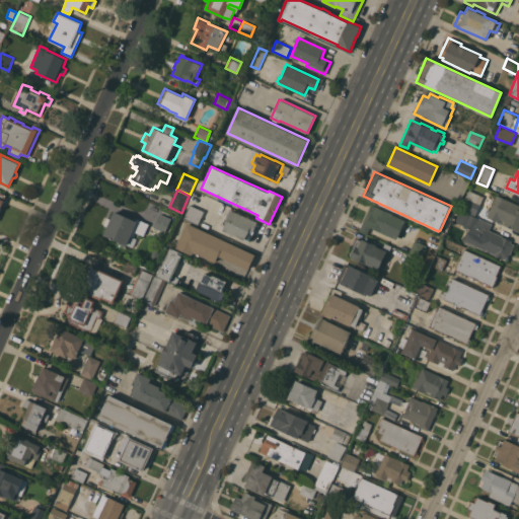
[(484,196),(475,214),(472,214),(463,210),(464,209),(459,207),(461,203),(466,205),(468,199),(465,198),(468,190),(484,196)]
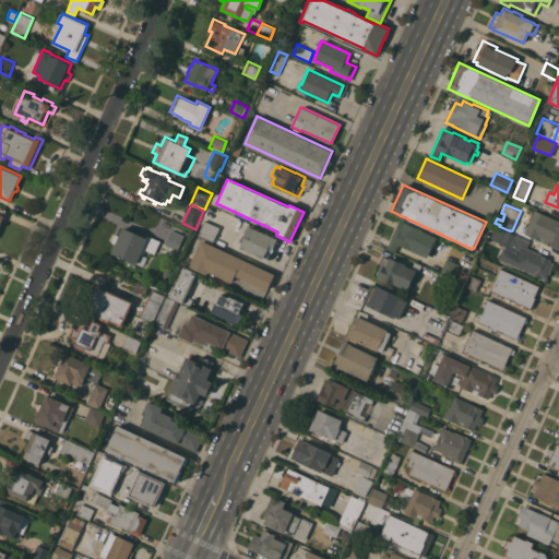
[(535,210),(558,219),(558,249),(542,241),(544,238),(538,236),(537,239),(524,234),(535,210)]
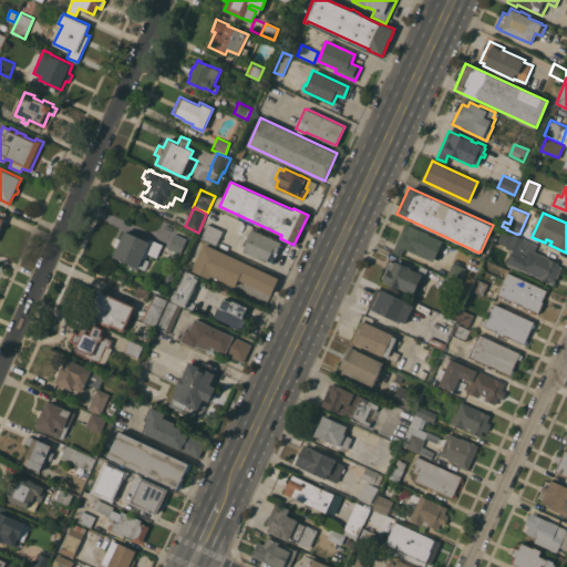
[(443,240),(442,244),(443,245),(441,248),(440,248),(433,261),(424,257),(415,254),(415,253),(404,247),(401,256),(392,251),(405,223),(411,226),(411,225),(422,229),(430,233),(429,234),(443,240)]
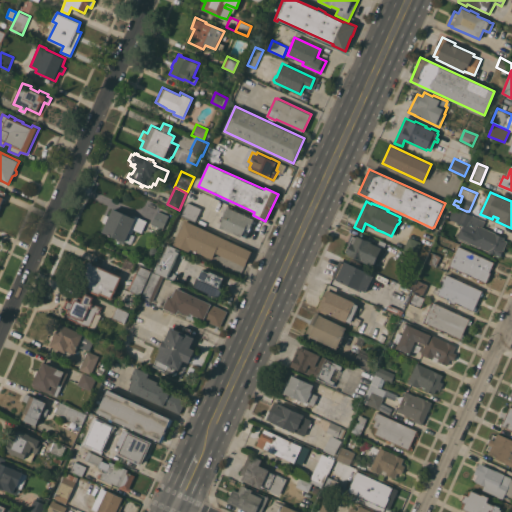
[(195,222),(184,217),(185,216),(181,215),(187,202),(201,208),(195,222)]
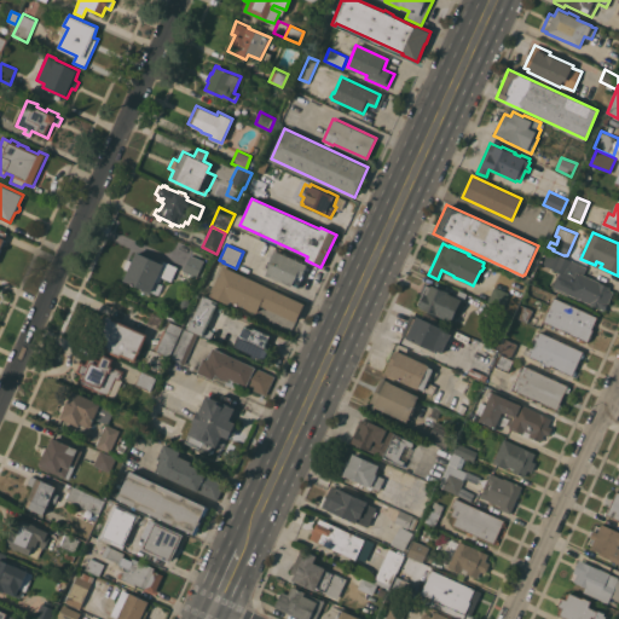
[(307,265),(304,273),(305,273),(298,288),(291,284),(291,285),(279,281),(278,281),(265,275),(267,270),(265,270),(265,268),(262,267),(264,265),(266,265),(267,264),(268,265),(276,250),(307,265)]
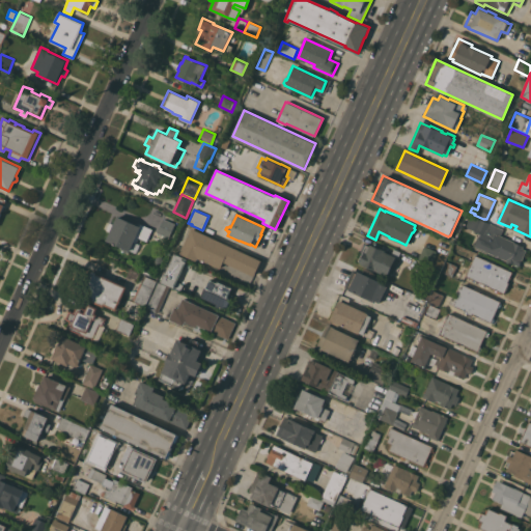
[(503,229),(501,235),(523,246),(522,248),(526,250),(519,266),(487,251),(486,253),(477,249),(478,247),(474,246),(478,235),(479,236),(480,233),(466,227),(471,215),(503,229)]
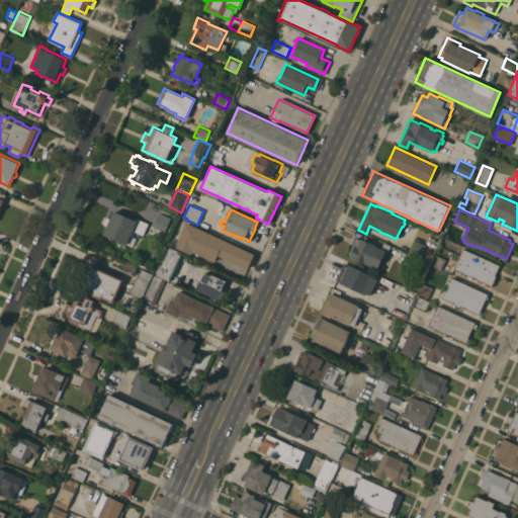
[(144,236),(136,232),(134,236),(136,238),(133,246),(126,244),(126,245),(125,244),(124,246),(117,243),(118,241),(103,234),(107,226),(103,225),(107,217),(110,219),(114,210),(136,220),(137,218),(149,223),(144,236)]
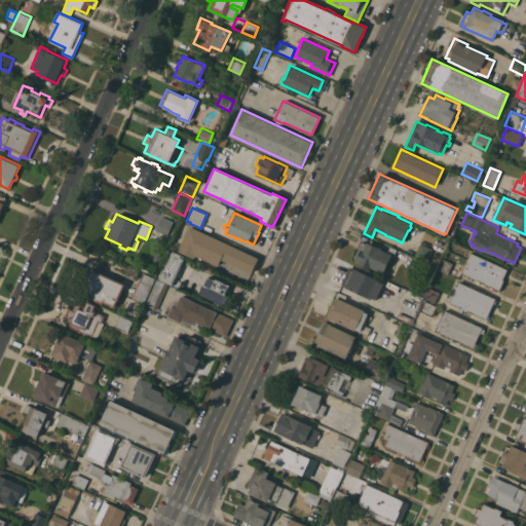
[(174,221),(167,235),(155,230),(161,216),(174,221)]
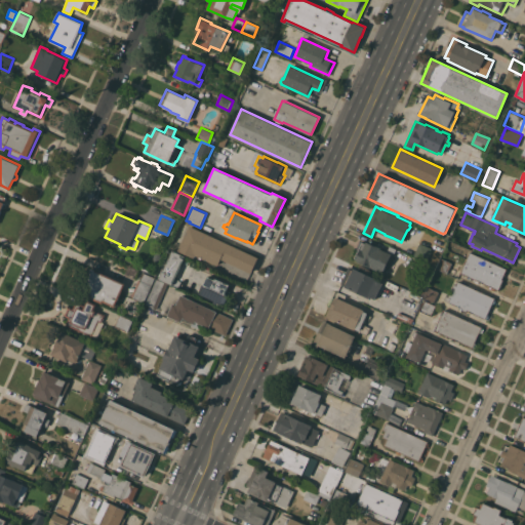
[(195,254),(194,257),(177,250),(189,225),(258,257),(251,273),(220,258),(217,266),(195,254)]
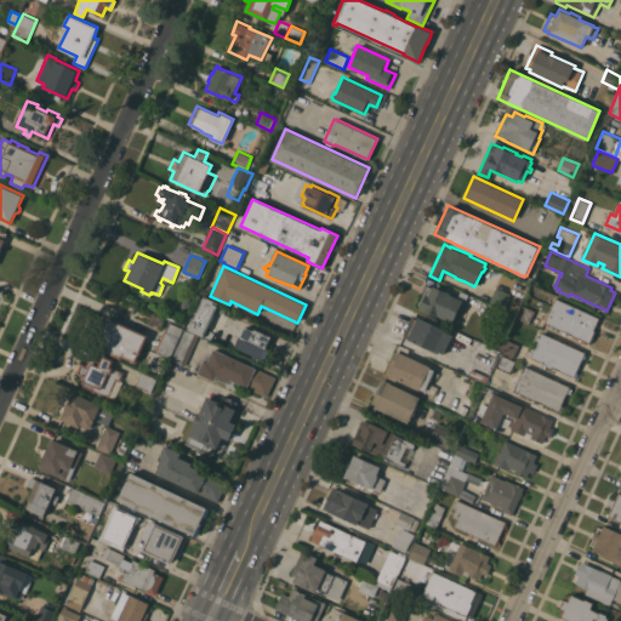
[(438,315),(438,317),(422,309),(422,308),(421,307),(421,306),(420,305),(428,286),(432,288),(433,285),(445,291),(445,290),(451,292),(450,294),(457,297),(461,291),(468,295),(456,322),(454,320),(453,322),(438,315)]
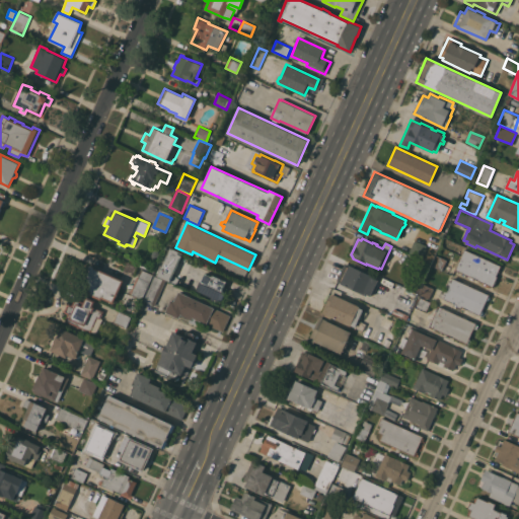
[(415,240),(428,246),(422,258),(409,252),(415,240)]
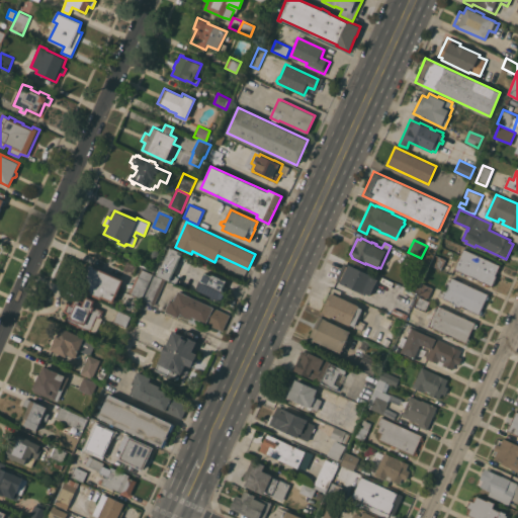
[(178,277),(175,283),(170,280),(169,280),(157,275),(169,247),(182,253),(172,274),(178,277)]
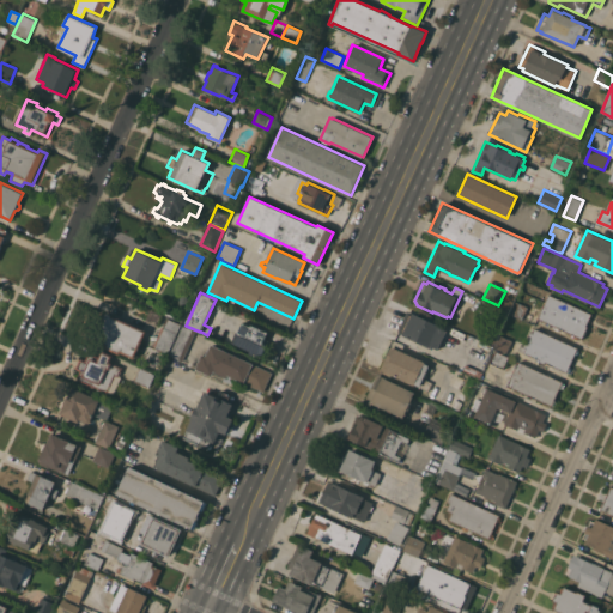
[(592,314),(587,326),(588,327),(582,339),(580,338),(578,340),(574,338),(575,335),(559,328),(558,331),(554,329),(556,326),(538,317),(548,293),(592,314)]
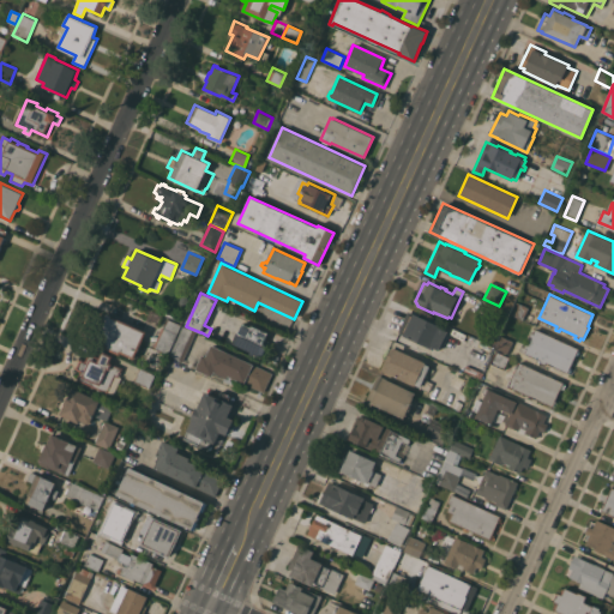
[(512,314),(517,302),(528,307),(523,319),(512,314)]
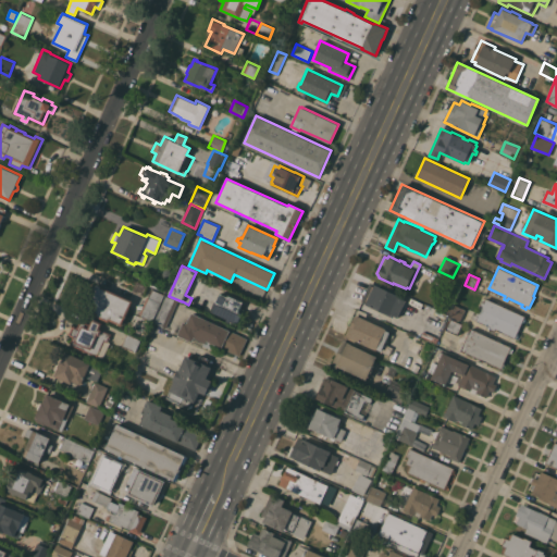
[(358,308),(370,282),(403,297),(401,298),(406,300),(397,318),(394,316),(393,317),(373,308),(371,313),(358,308)]
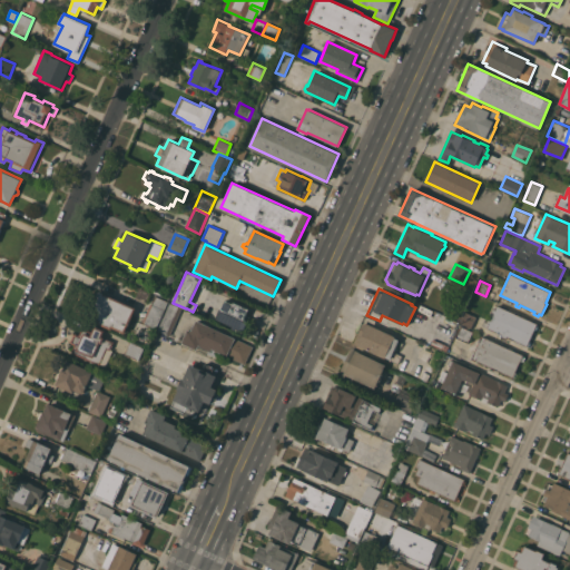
[(111,296),(112,294),(121,297),(120,301),(136,307),(125,333),(112,327),(111,330),(97,323),(98,321),(88,316),(98,296),(97,294),(98,292),(100,291),(102,292),(111,296)]
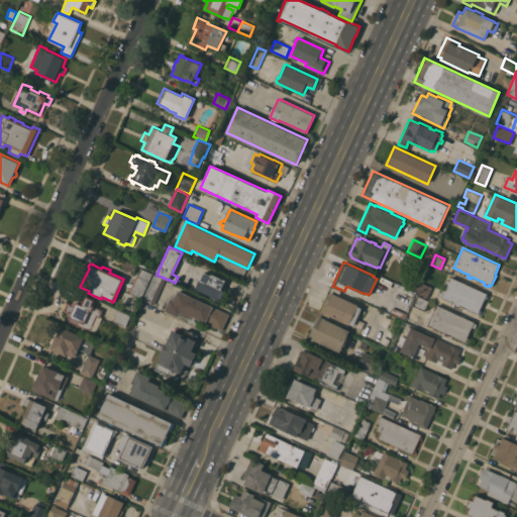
[(152,273),(141,298),(129,293),(131,290),(130,290),(136,276),(137,276),(141,268),(152,273)]
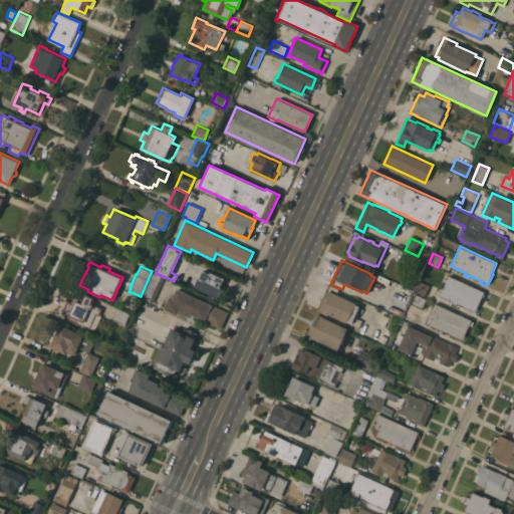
[(196,286),(203,270),(210,273),(211,271),(225,278),(220,287),(223,289),(219,299),(210,295),(211,293),(196,286)]
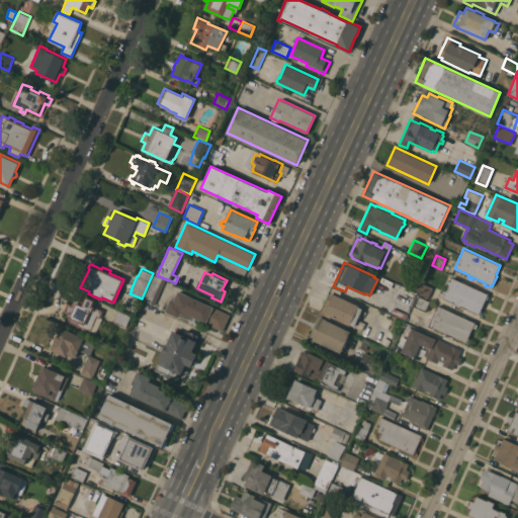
[(165,279),(154,305),(144,299),(155,275),(165,279)]
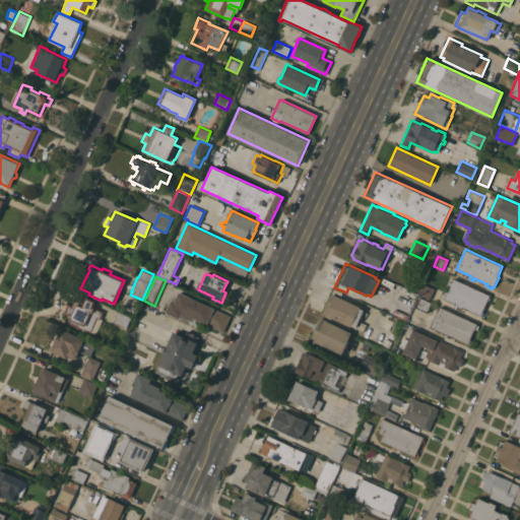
[(457,307),(458,305),(440,297),(442,293),(444,294),(445,290),(448,291),(451,285),(448,284),(450,281),(452,282),(454,278),(490,295),(490,296),(491,296),(491,297),(491,298),(490,300),(489,300),(489,301),(488,300),(482,310),(483,311),(483,312),(484,312),(483,315),(482,315),(480,315),(462,307),(461,309),(457,307)]
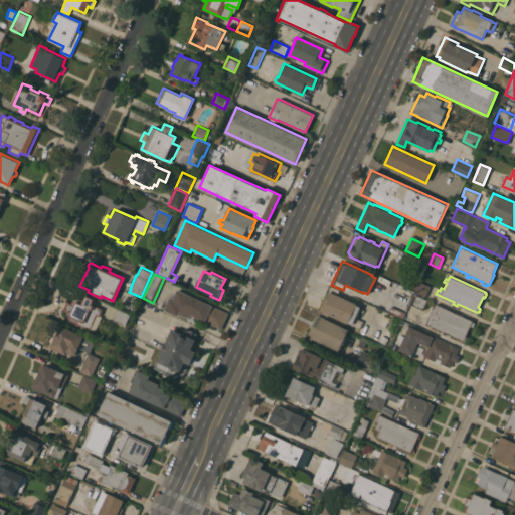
[(430,286),(426,295),(415,291),(419,281),(430,286)]
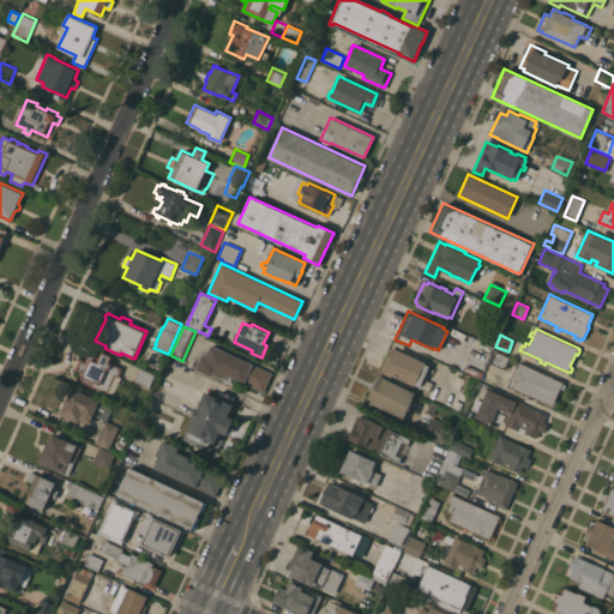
[(264,392),(228,375),(227,378),(216,373),(214,377),(196,368),(203,354),(206,356),(211,344),(272,373),(264,392)]
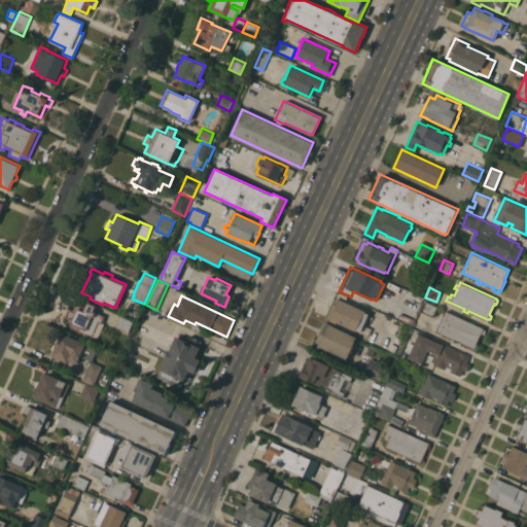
[(363,324),(372,328),(369,336),(356,329),(356,331),(326,317),(336,297),(340,300),(340,299),(365,311),(364,312),(369,314),(363,324)]
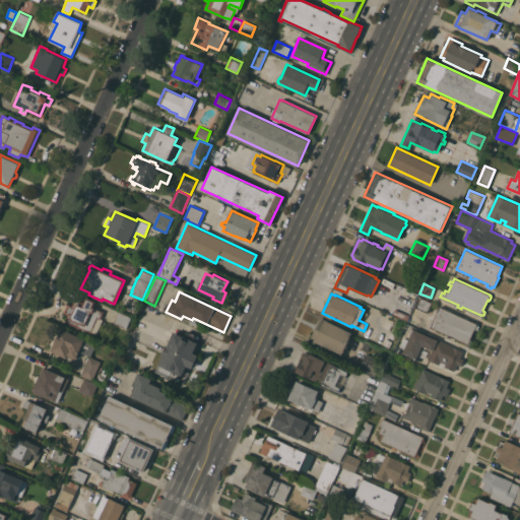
[(65,321),(68,315),(64,313),(68,304),(72,306),(75,299),(83,303),(86,296),(95,301),(93,307),(104,312),(101,318),(103,319),(96,334),(91,332),(90,333),(65,321)]
